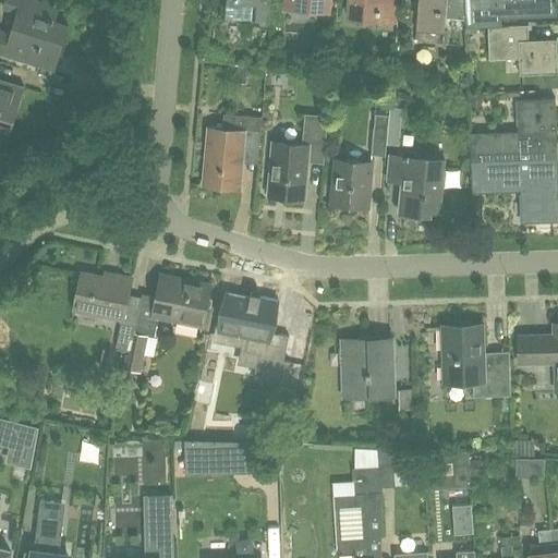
[(59,9),(32,0),(7,0),(4,8),(19,12),(11,34),(0,29),(0,51),(27,60),(32,47),(60,56),(69,26),(55,22),(59,9)]
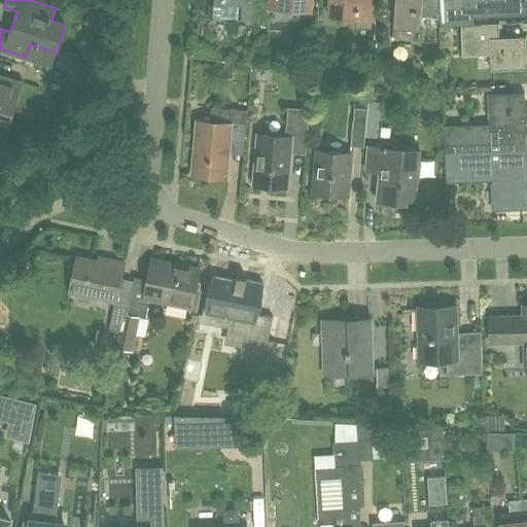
[(208,0),(208,1),(210,1),(209,16),(227,19),(229,18),(256,20),(257,0),(208,0)]
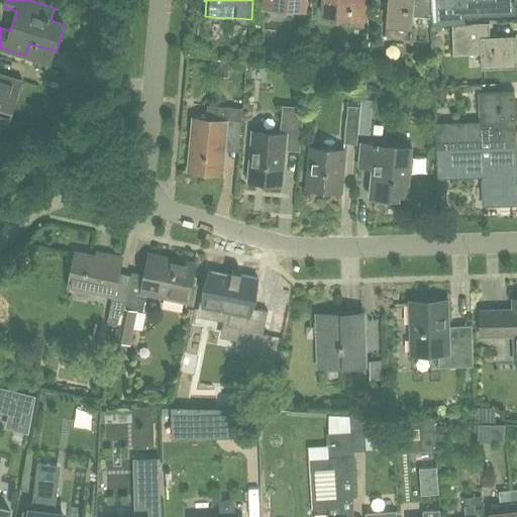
[(304,0),(269,0),(269,7),(304,10),(304,0)]
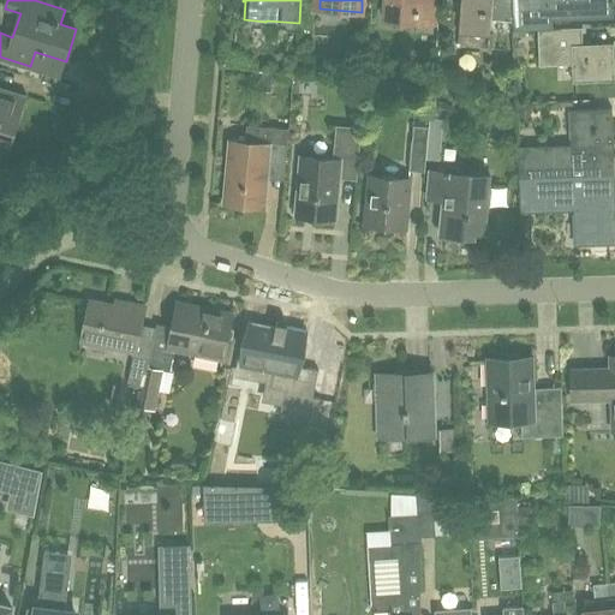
[(386,0),(384,18),(434,23),(435,0),(386,0)]
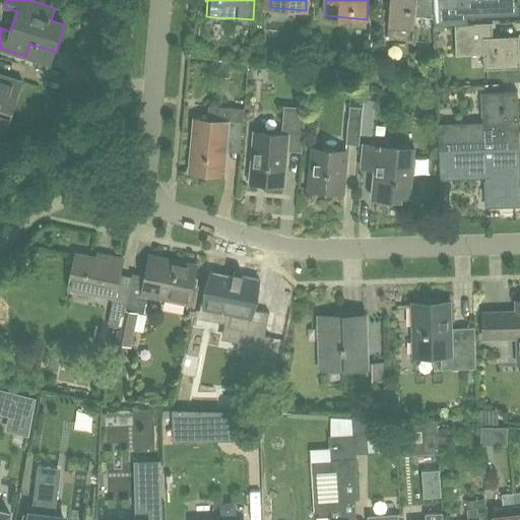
[(434,17),(434,2),(417,1),(417,0),(390,0),(388,29),(414,31),(415,16),(434,17)]
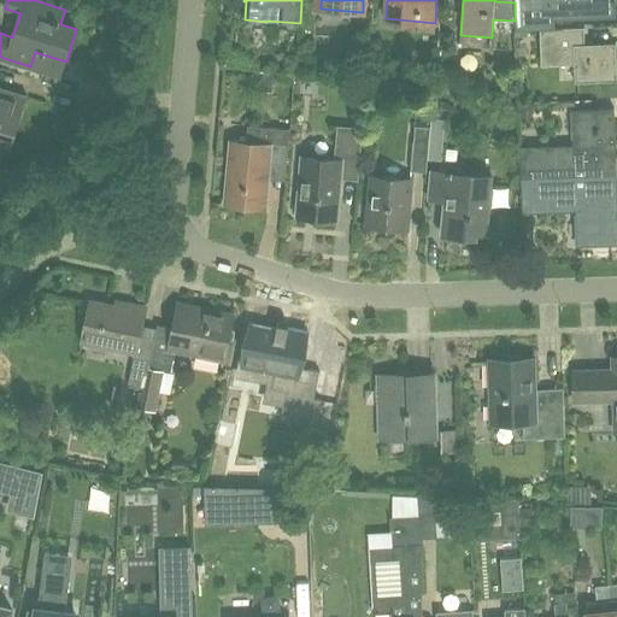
[(513,0),(515,3),(515,21),(516,30),(540,29),(551,28),(551,19),(615,17),(613,0),(513,0)]
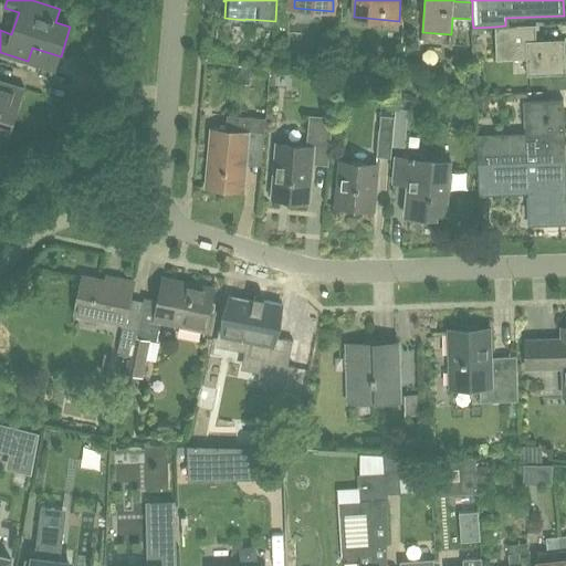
[(505,25),(495,27),(496,60),(527,59),(527,75),(565,74),(565,40),(536,40),(536,24),(505,25)]
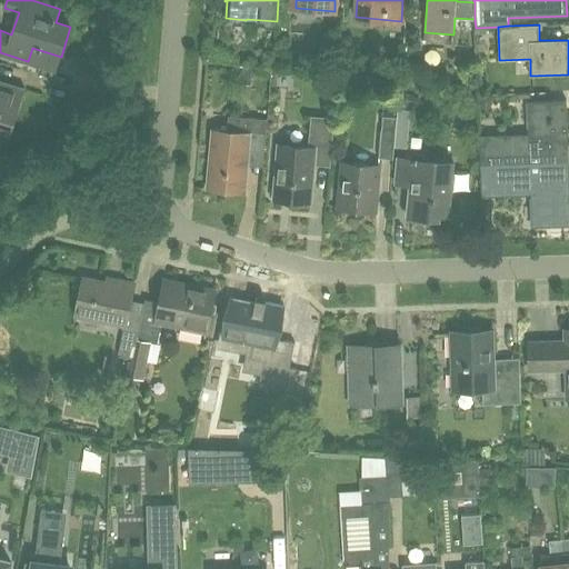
[(236,85),(251,85),(251,67),(236,66),(236,85)]
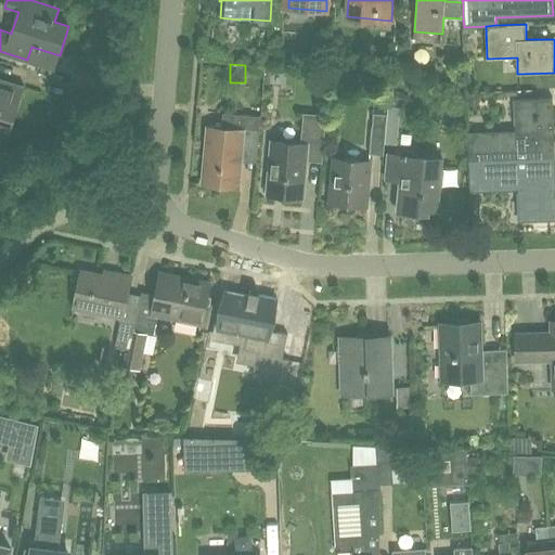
[(0,128),(10,131),(24,86),(0,78),(0,128)]
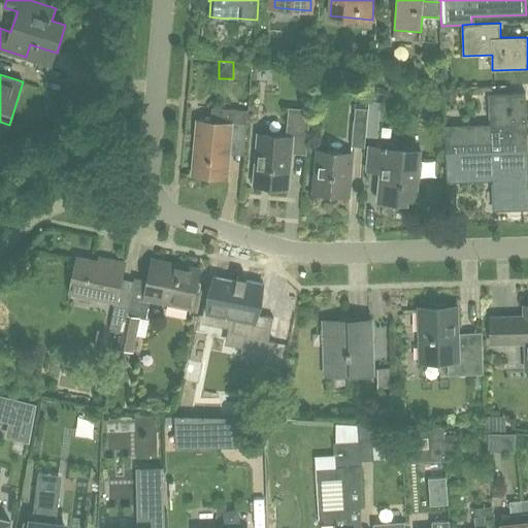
[(447,102),(454,102),(457,99),(457,90),(447,90),(447,102)]
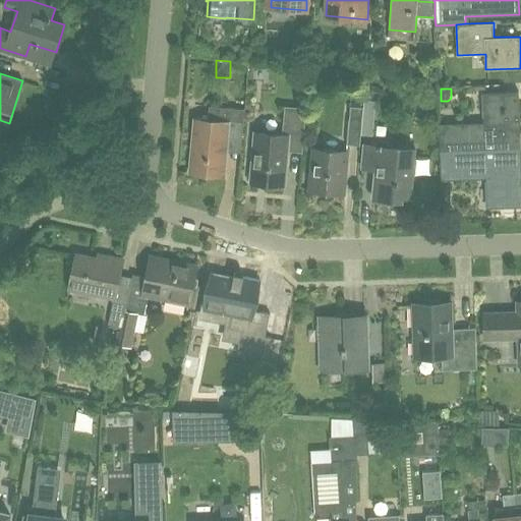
[(487,125),(439,127),(440,152),(520,148),(520,130),(520,131),(519,92),(486,93),(487,125)]
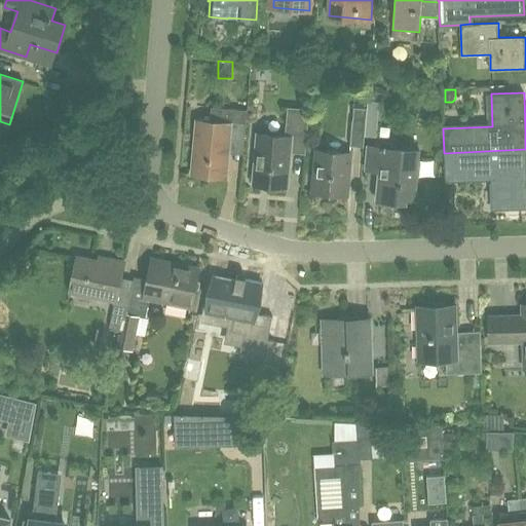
[(367,110),(365,137),(376,138),(379,104),(368,103),(367,110)]
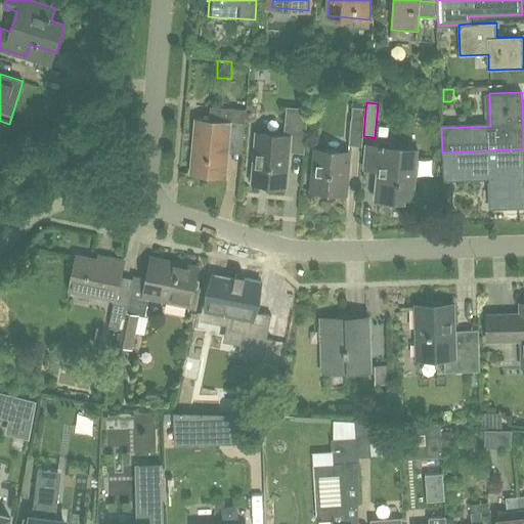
[(197,120),(191,173),(225,176),(227,153),(243,154),(247,110),(210,106),(209,121),(197,120)]
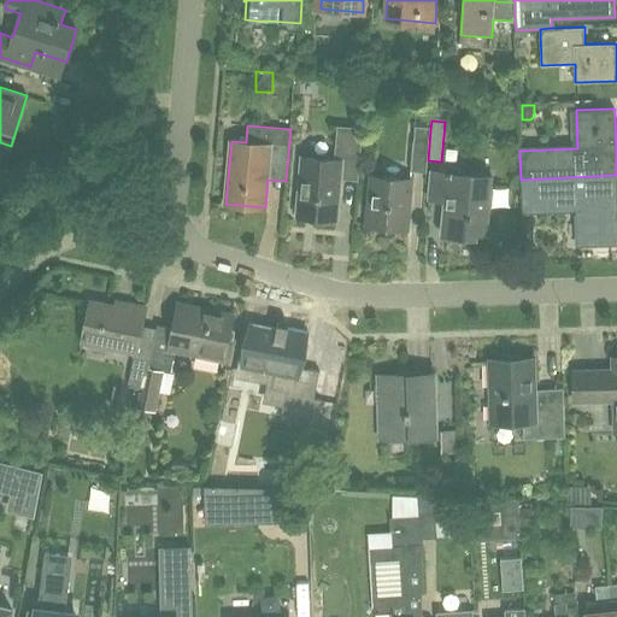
[(358,180),(363,129),(339,127),(335,160),(303,157),(297,215),(336,218),(340,178),(358,180)]
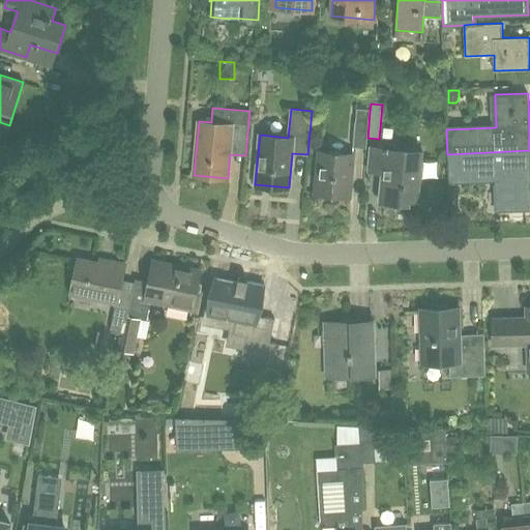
[(355,110),(352,148),(366,149),(370,111),(355,110)]
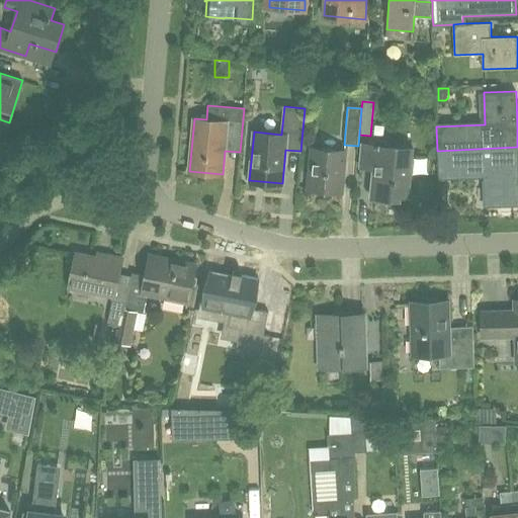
[(14,144),(2,140),(0,147),(0,150),(7,152),(14,144)]
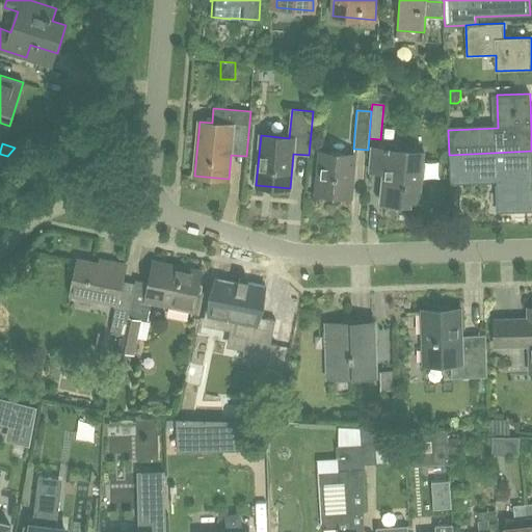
[(424,151),(372,147),(370,173),(389,174),(386,198),(419,202),(424,151)]
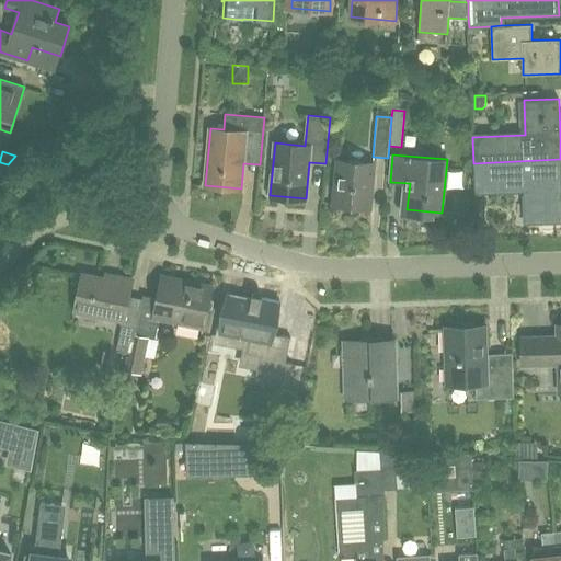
[(560,159),(473,163),(474,190),(527,189),(528,224),(560,221),(560,159)]
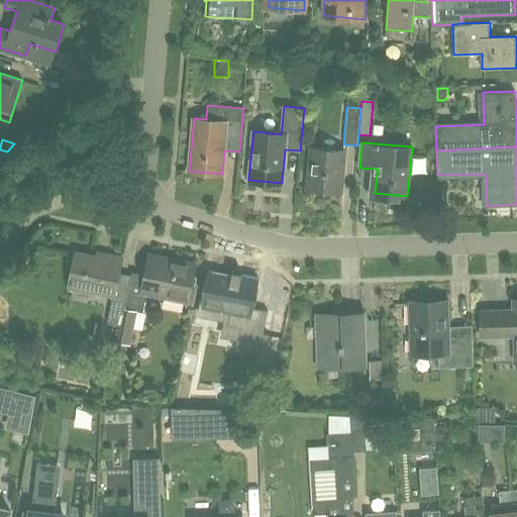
[(311,147),(308,188),(341,191),(344,150),(311,147)]
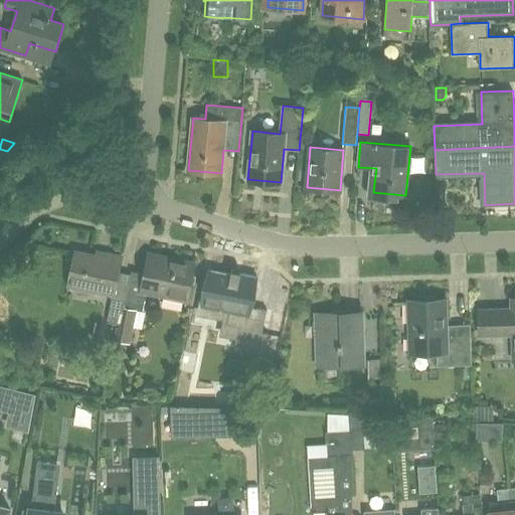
[(75,250),(68,284),(114,294),(122,256),(108,253),(107,258),(75,250)]
